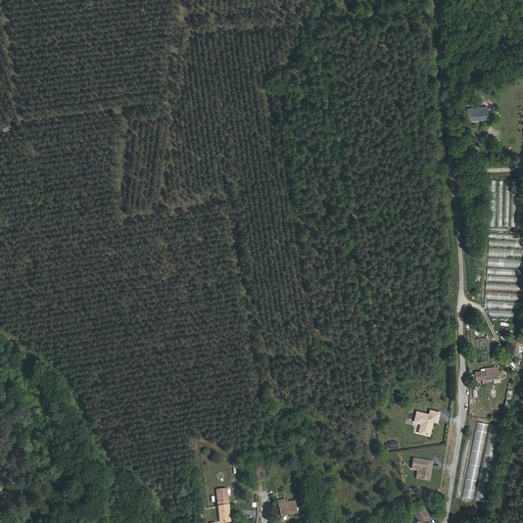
[(487,107),(475,109),(468,109),(469,121),(489,119),(487,107)]
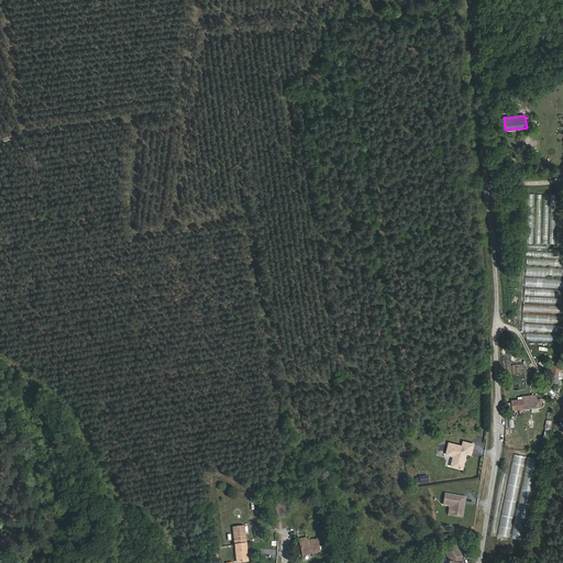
[(560,324),(562,307),(550,306),(547,304),(543,309),(547,311),(543,317),(540,316),(538,315),(539,309),(541,310),(542,305),(540,308),(536,305),(530,315),(525,315),(523,320),(530,323),(529,328),(541,330),(541,329),(547,332),(559,333),(560,324)]
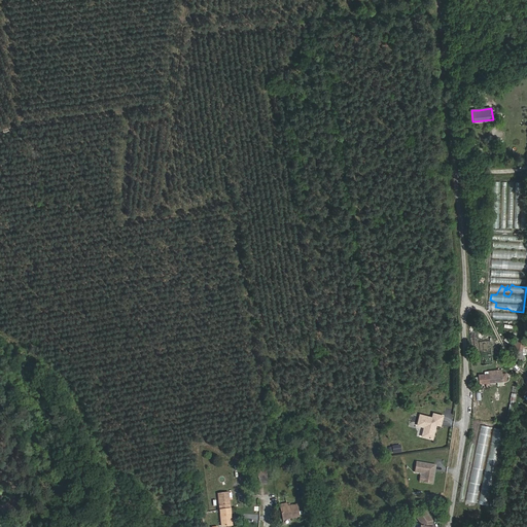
[(526,350),(526,343),(513,342),(513,350),(526,352),(526,350)]
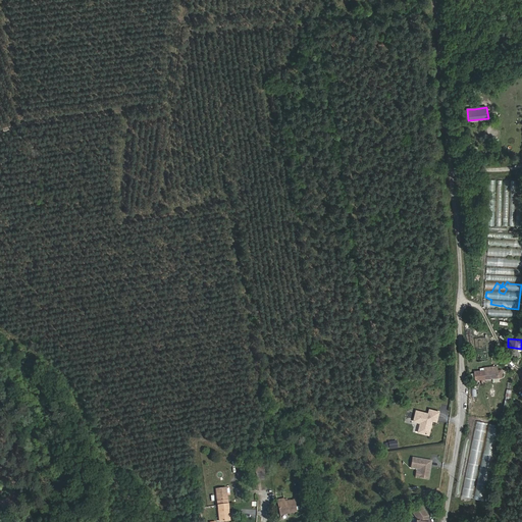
[(475,371),(476,380),(499,377),(498,366),(491,366),(492,367),(484,368),(484,370),(475,371)]
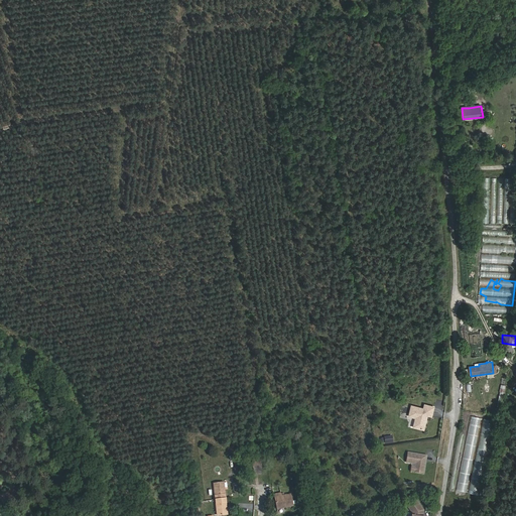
[(411,407),(408,417),(415,419),(414,423),(416,423),(415,429),(423,431),(426,421),(424,419),(425,416),(427,416),(431,417),(433,408),(424,406),(423,410),(411,407)]
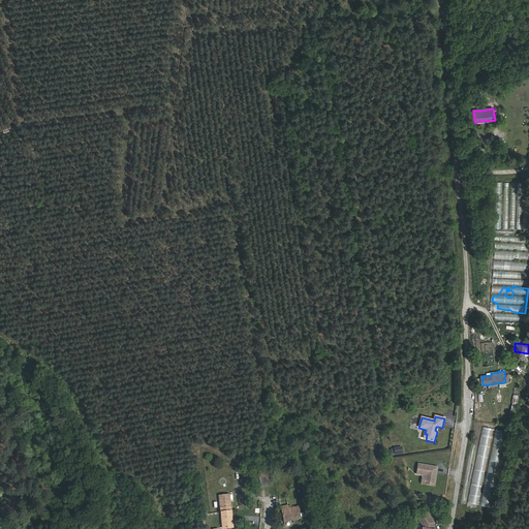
[(436,471),(437,467),(417,464),(416,473),(426,475),(425,478),(424,484),(434,485),(436,474),(434,474),(435,471),(436,471)]
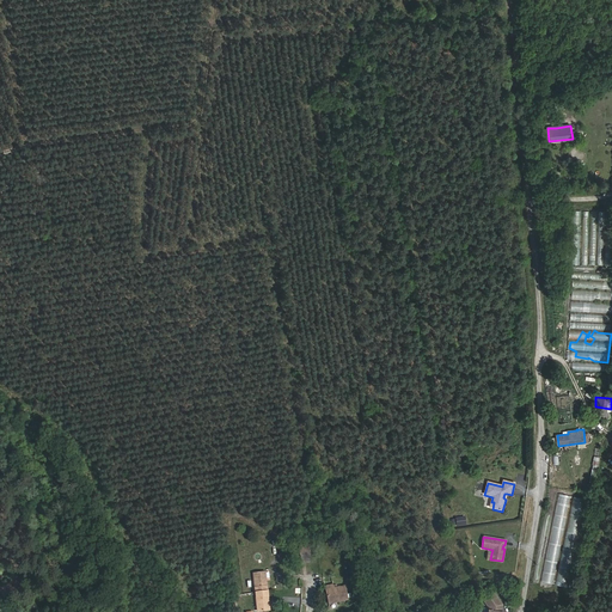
[(264,573),(254,574),(256,593),(267,592),(264,573)]
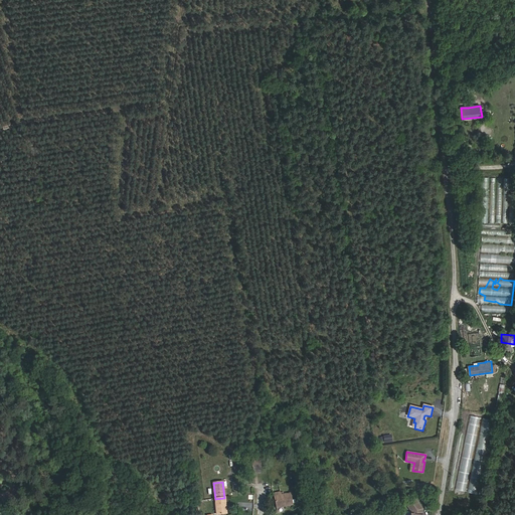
[(280,493),(274,494),(278,508),(292,505),(290,494),(281,496),(280,493)]
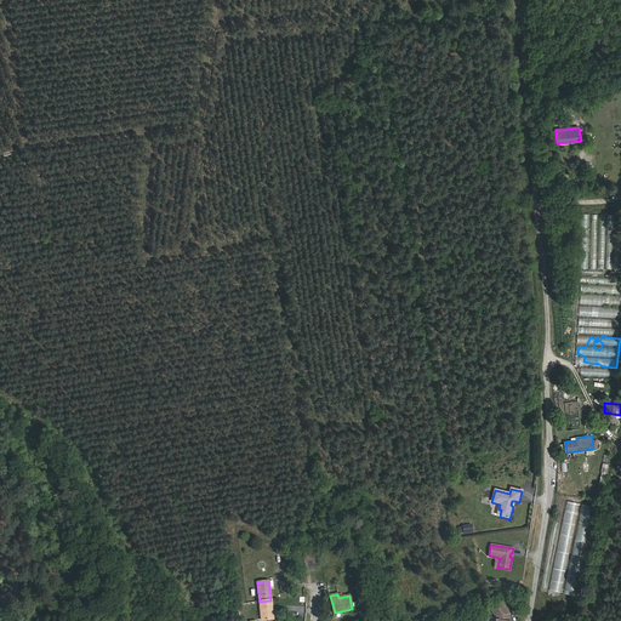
[(271,600),(260,602),(262,620),(274,619),(271,600)]
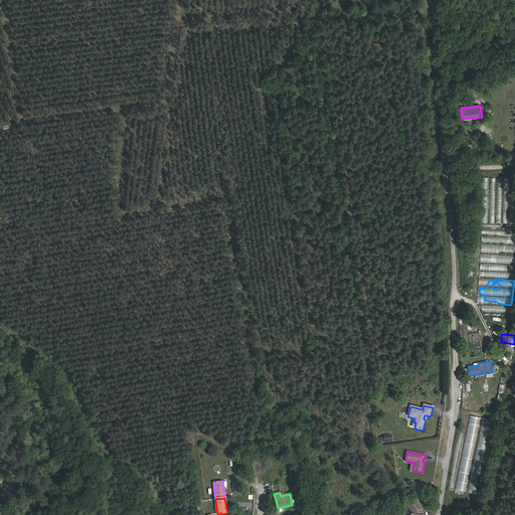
[(412,512),(411,514),(421,514),(423,510),(416,501),(413,500),(407,505),(412,512)]
